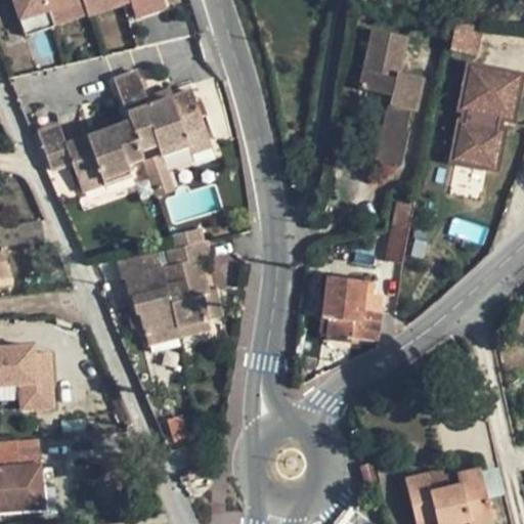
[(50,10),(46,0),(10,0),(18,22),(50,10)]
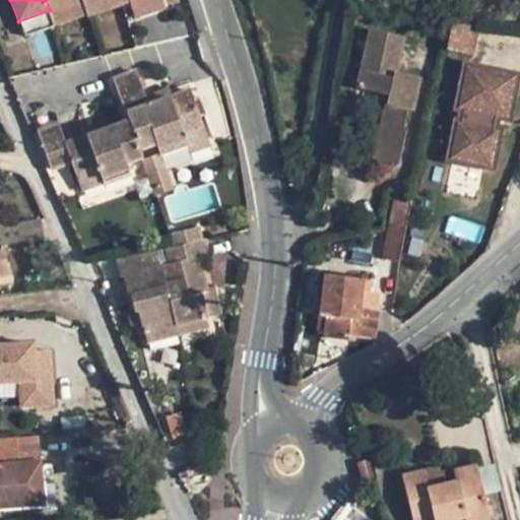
[(46,0),(50,10),(57,29),(127,6),(133,24),(168,13),(163,0),(46,0)]
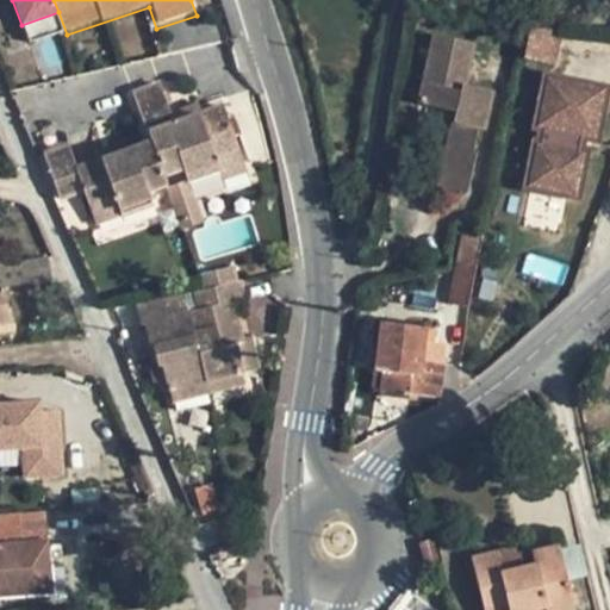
[(506,26),(504,42),(522,44),(524,29),(506,26)]
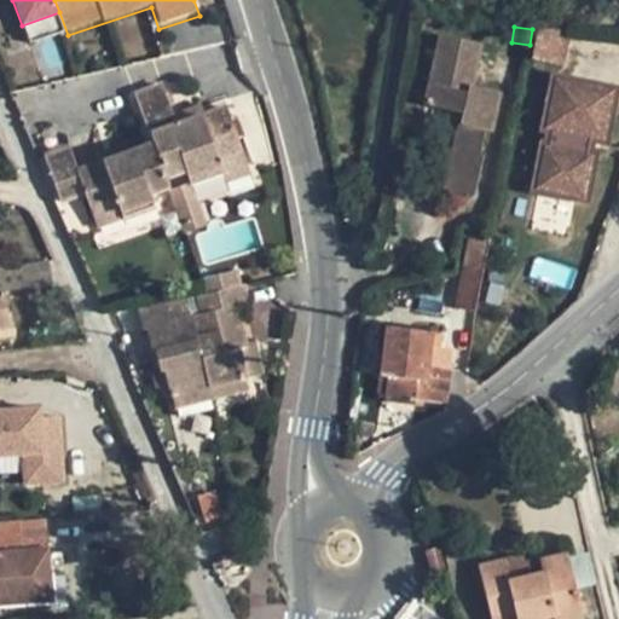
[(440,35),(435,56),(476,65),(481,44),(440,35)]
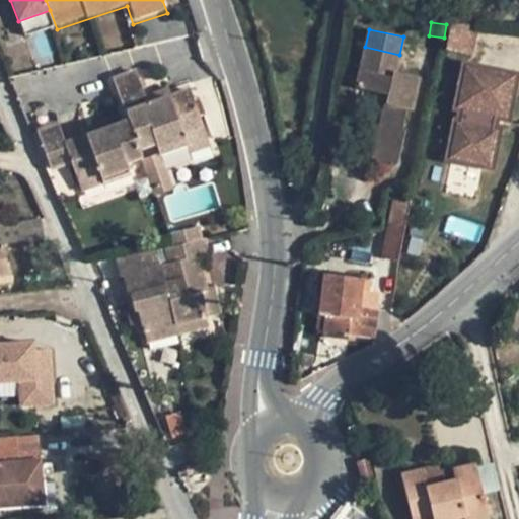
[(404,110),(412,112),(419,77),(395,72),(399,55),(365,47),(355,88),(386,96),(375,143),(398,148),(402,131),(399,130),(404,110)]
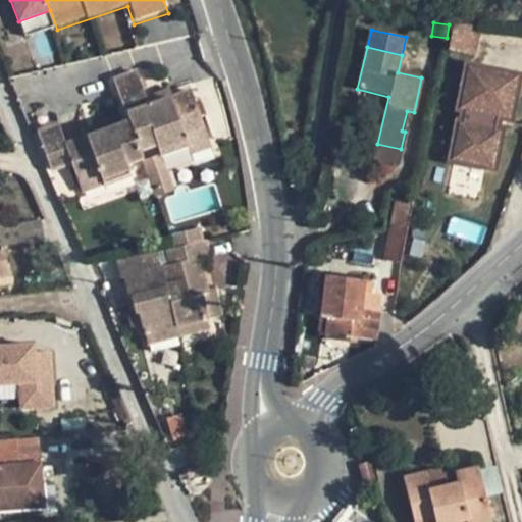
[(521,86),(521,73),(465,61),(455,112),(458,116),(447,163),(498,175),(507,131),(513,127),(521,86)]
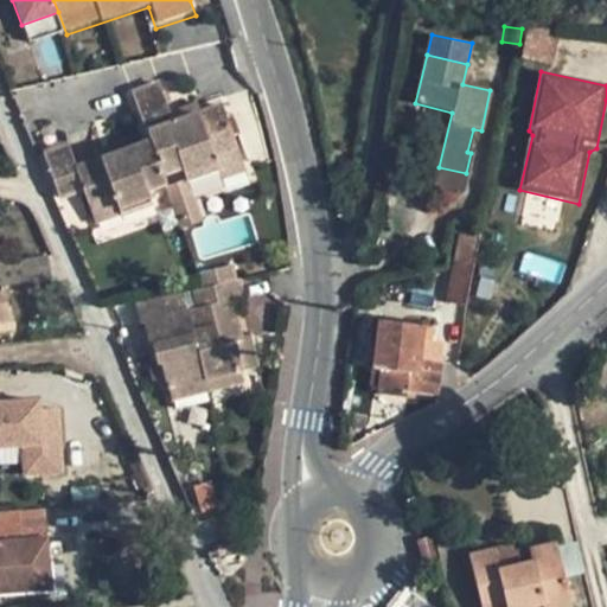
[(43,153),(58,198),(83,190),(89,205),(114,197),(121,216),(153,205),(148,191),(166,185),(164,176),(181,168),(186,181),(218,171),(222,179),(246,171),(222,106),(198,114),(173,123),(159,83),(132,94),(149,142),(117,153),(98,160),(77,167),(69,144),(43,153)]
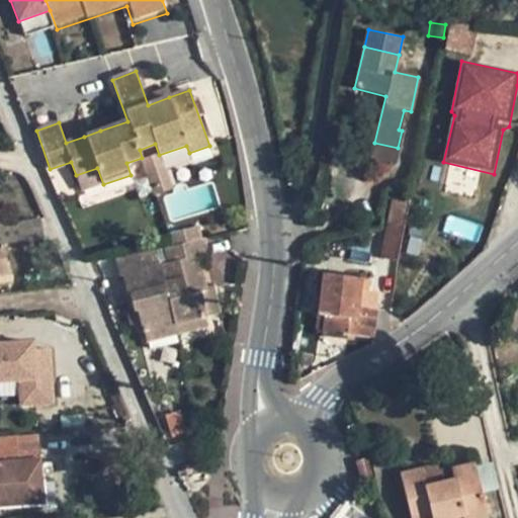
[(169,97),(166,88),(145,96),(148,105),(169,97)]
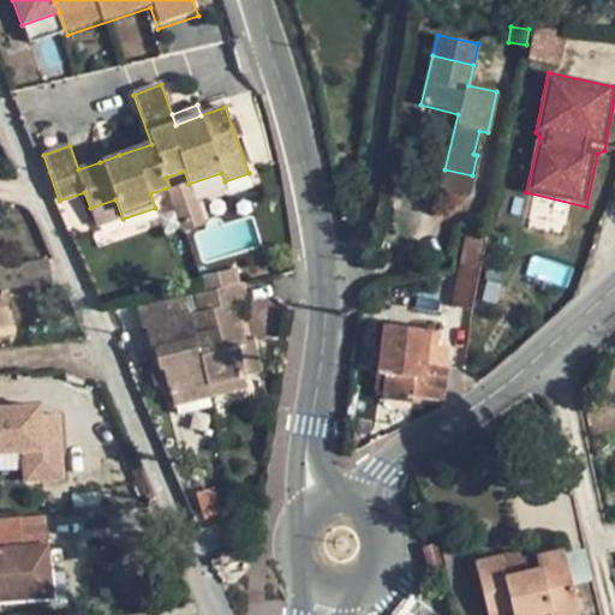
[(96,154),(100,162),(119,155),(115,147),(96,154)]
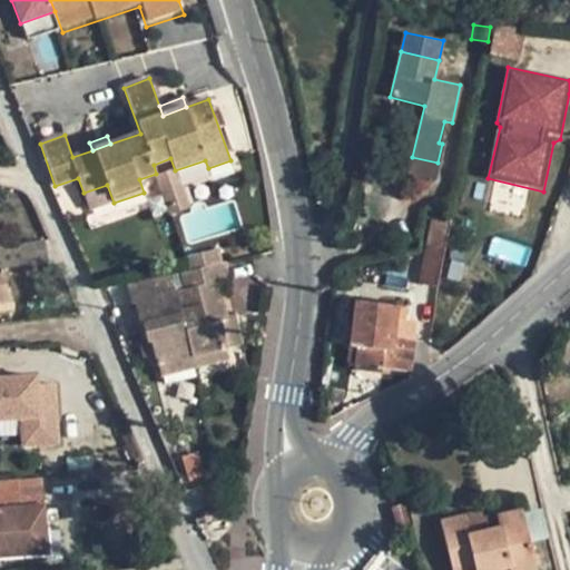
[(408,173),(434,179),(438,163),(412,157),(408,173)]
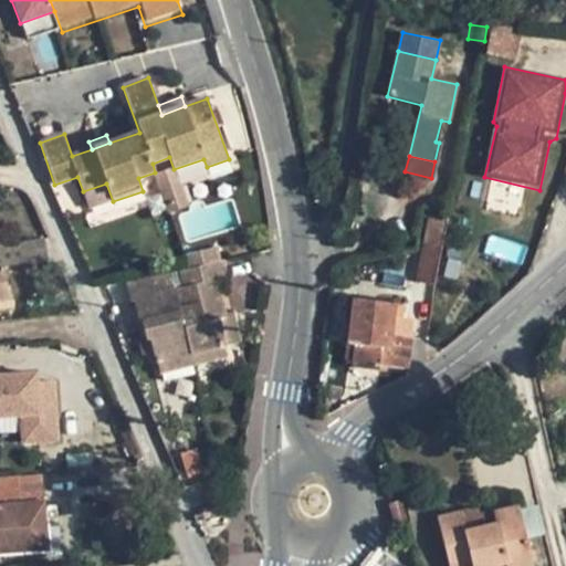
[(187,206),(174,169),(154,177),(167,212),(187,206)]
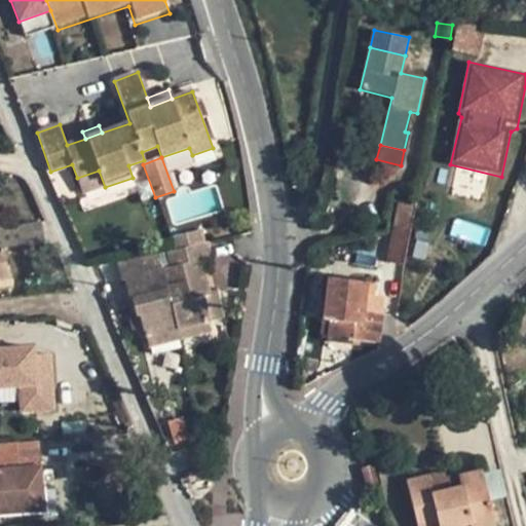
[(82,195),(105,187),(99,171),(77,178),(82,195)]
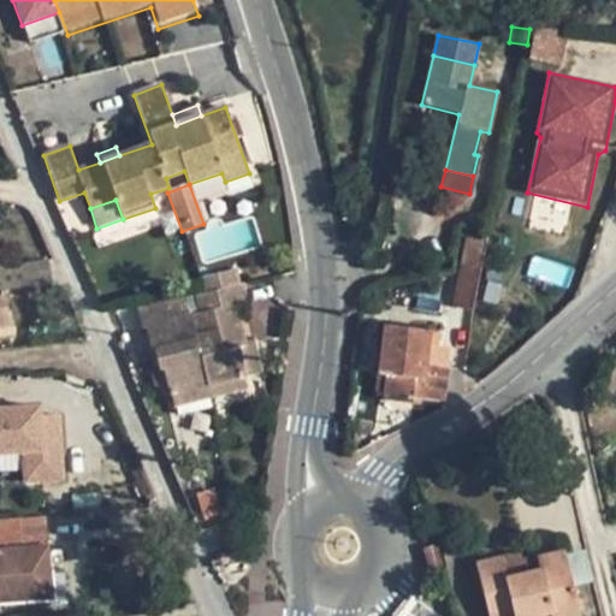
[(468,235),(454,308),(473,312),(487,238),(468,235)]
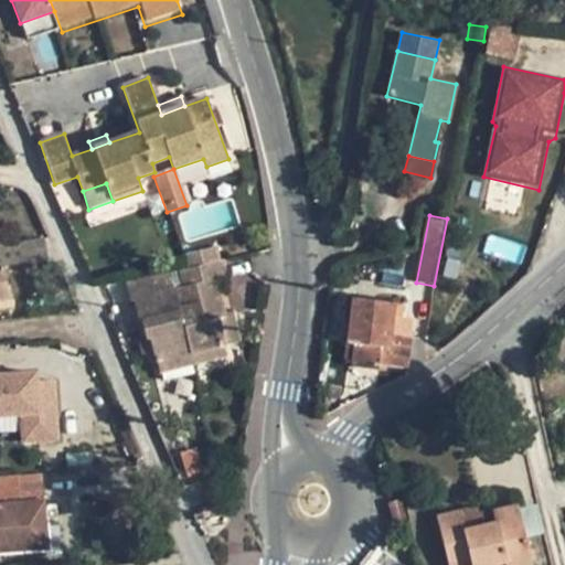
[(183,254),(187,269),(219,263),(215,246),(183,254)]
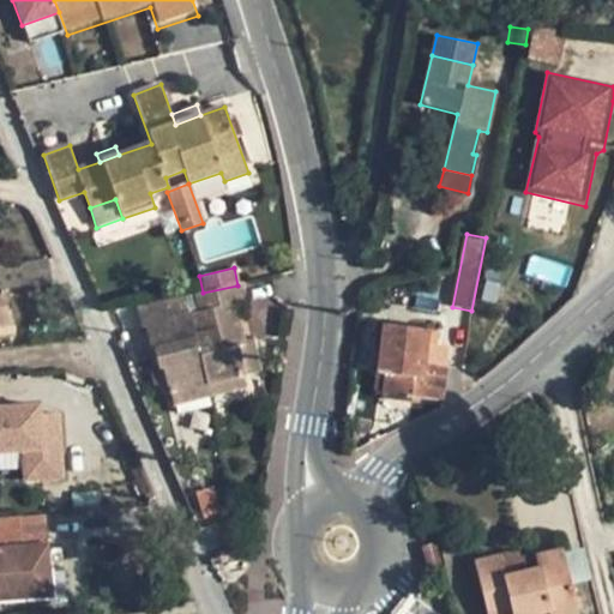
[(242,284),(238,286),(203,293),(188,296),(209,383),(245,374),(239,345),(244,343),(234,306),(246,302),(242,284)]
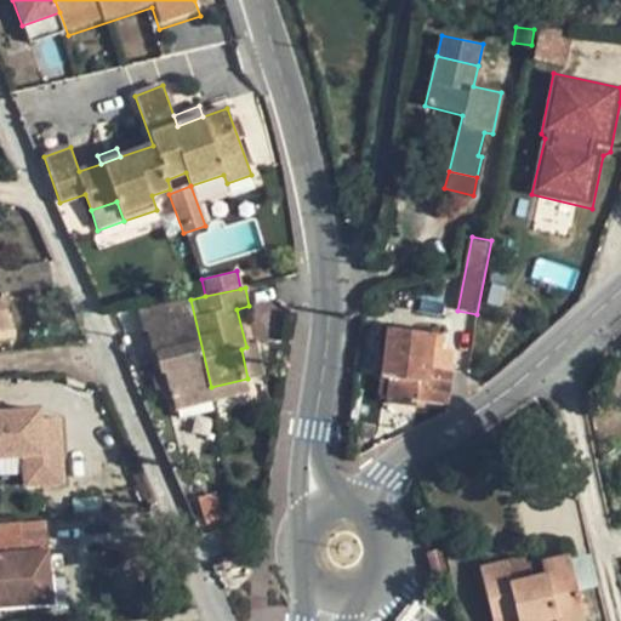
[(172,397),(211,387),(191,300),(140,312),(143,332),(147,331),(153,354),(155,353),(160,374),(164,372),(169,391),(170,397),(172,397)]
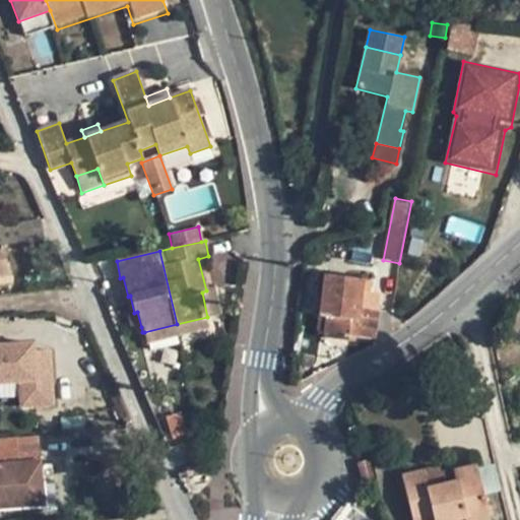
[(358,319),(359,307),(362,281),(324,277),(319,315),(327,315),(323,338),(346,341),(347,335),(376,339),(378,321),(358,319)]
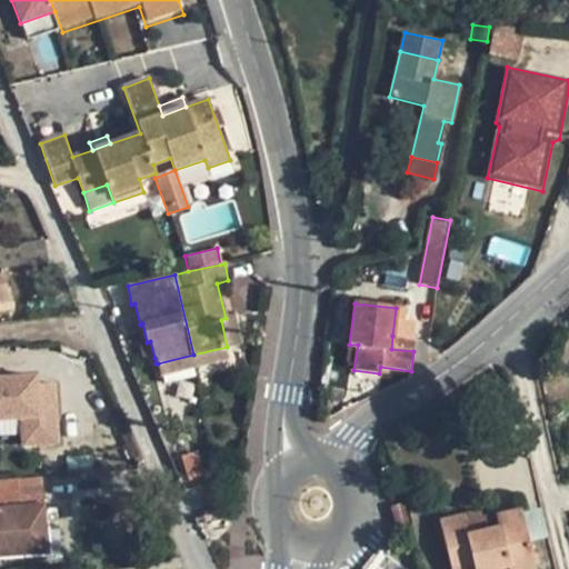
[(232,317),(226,318),(221,320),(227,347),(239,345),(232,317)]
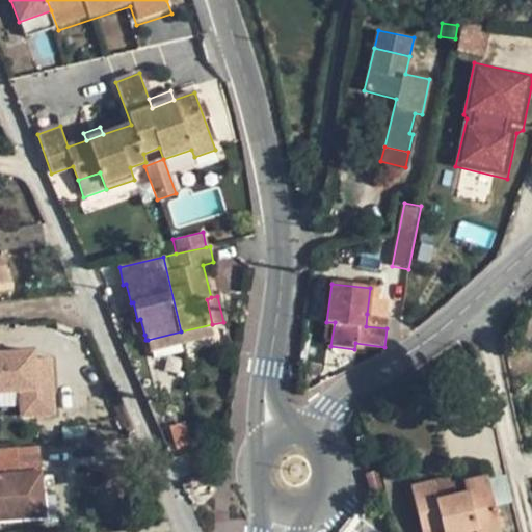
[(366,326),(387,328),(388,317),(367,314),(366,326)]
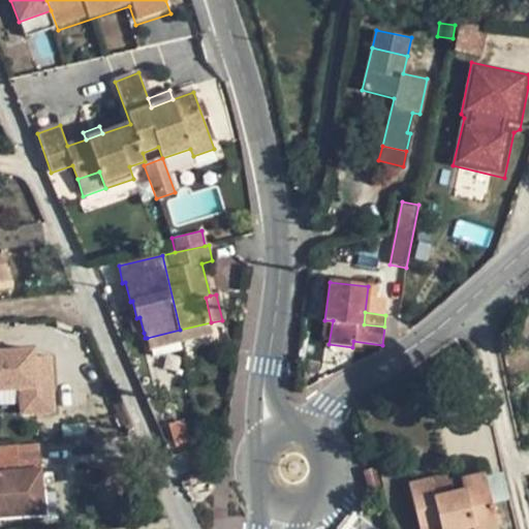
[(144,333),(139,317),(136,318),(130,319),(133,335),(144,333)]
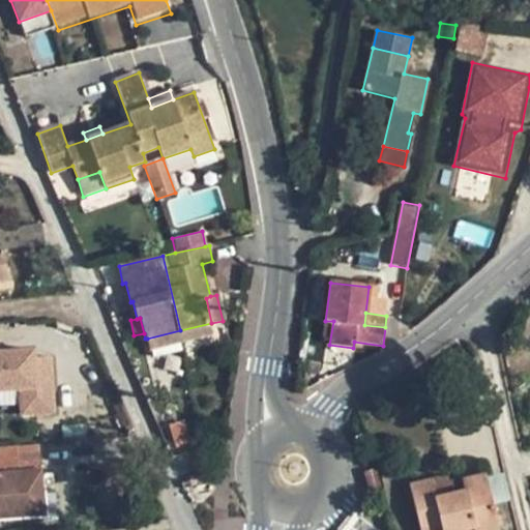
[(214,334),(211,323),(180,330),(182,343),(214,334)]
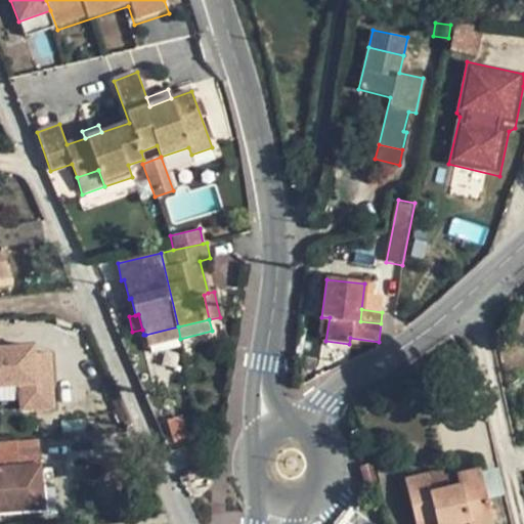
[(145,335),(147,346),(180,339),(178,326),(145,335)]
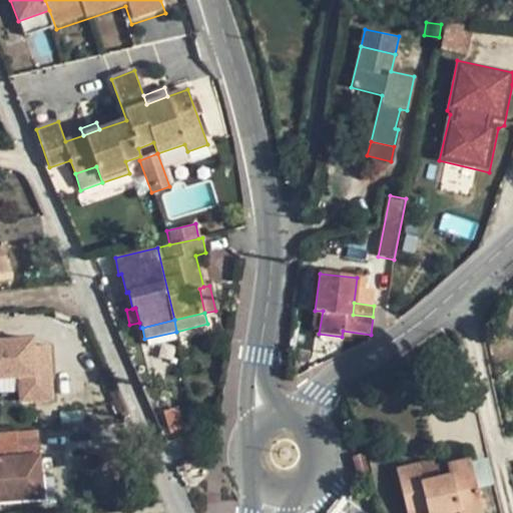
[(32,338),(0,340),(0,384),(16,383),(35,382),(33,348),(32,338)]
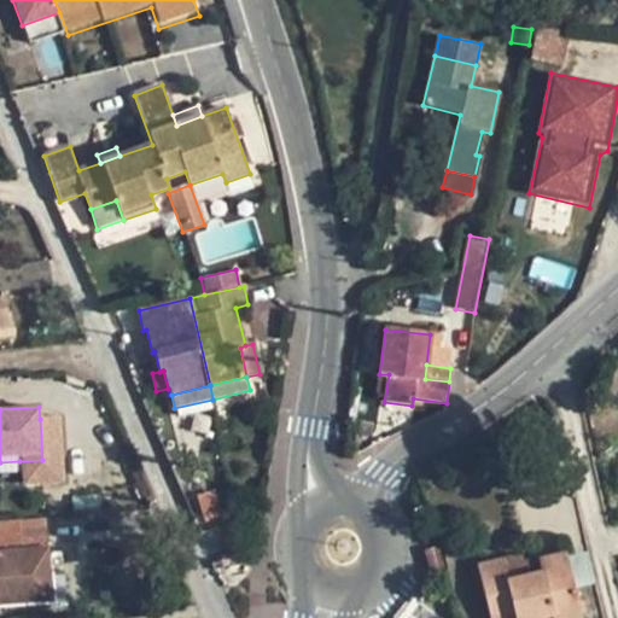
[(42,460),(19,461),(22,495),(71,490),(65,417),(40,419),(42,460)]
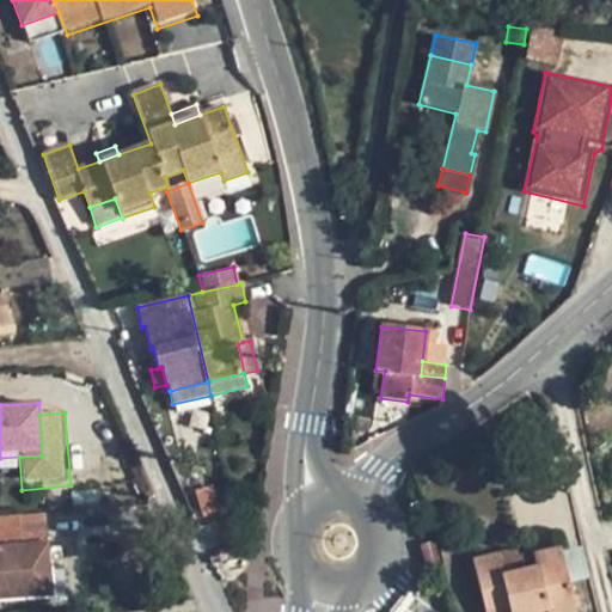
[(330,426),(330,448),(341,448),(341,426),(330,426)]
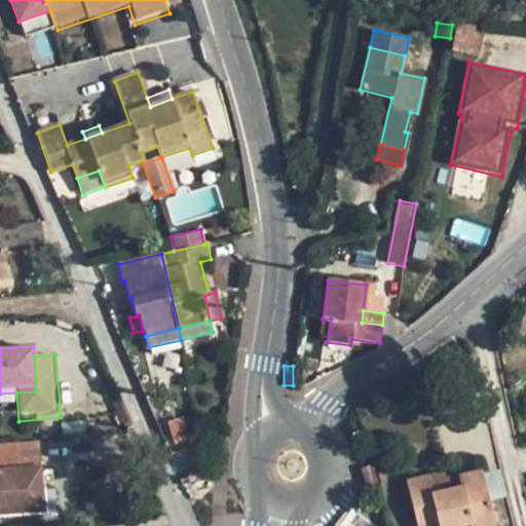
[(38,441),(0,444),(0,514),(43,511),(42,491),(38,441)]
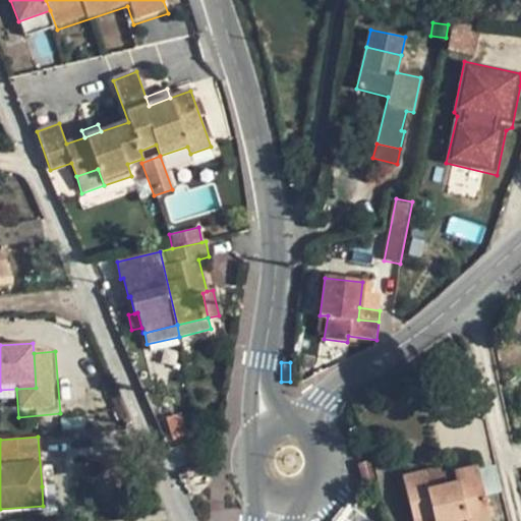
[(426,480),(427,488),(459,481),(456,471),(454,464),(423,471),(426,480)]
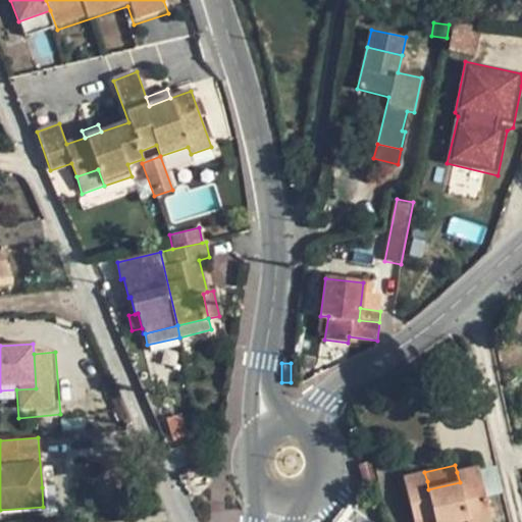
[(427,481),(407,486),(414,521),(456,521),(467,520),(467,521),(490,521),(477,467),(457,472),(460,482),(428,489),(427,481)]
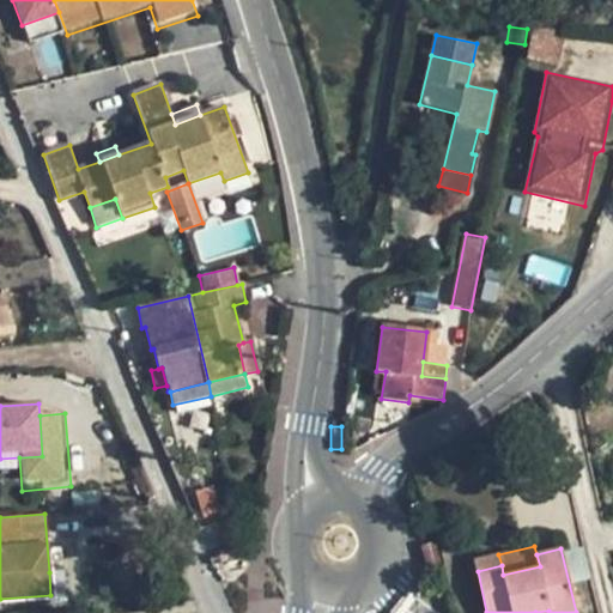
[(502,565),(498,554),(475,560),(478,571),(502,565)]
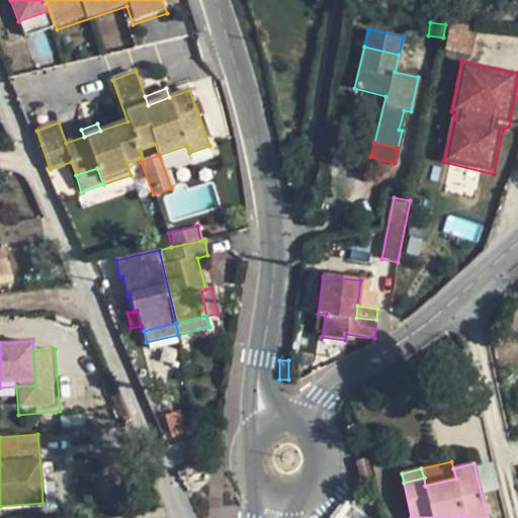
[(54,483),(41,484),(42,503),(42,508),(56,508),(54,483)]
